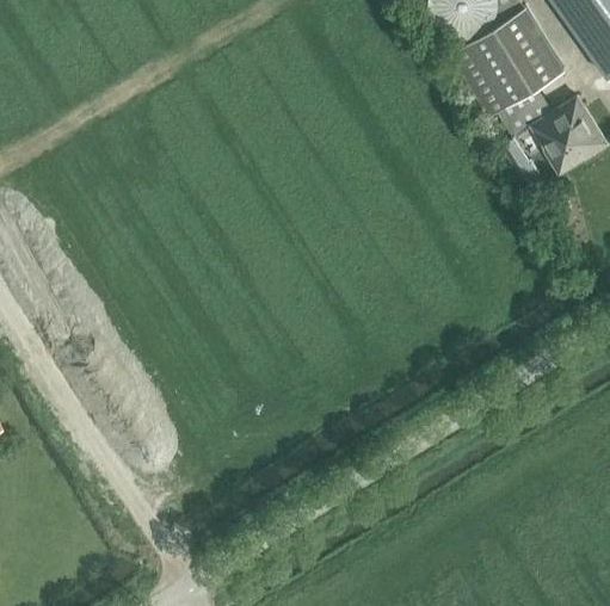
[(501,0),(439,0),(442,6),(444,11),(448,16),(457,23),(464,25),(468,25),(478,25),(482,24),(488,20),(493,17),(497,13),(500,7),(501,1),(501,0)]
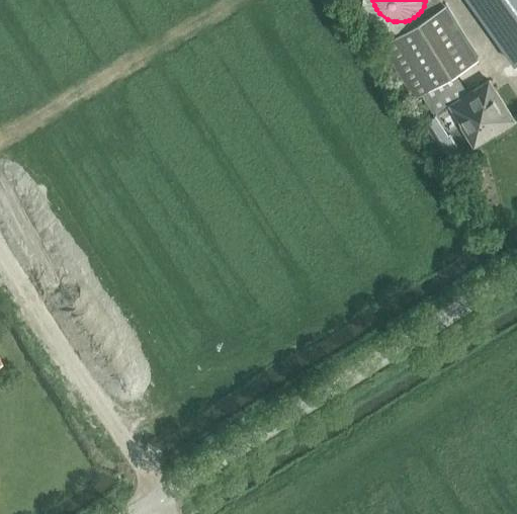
[(516,0),(468,0),(516,67),(516,0)]
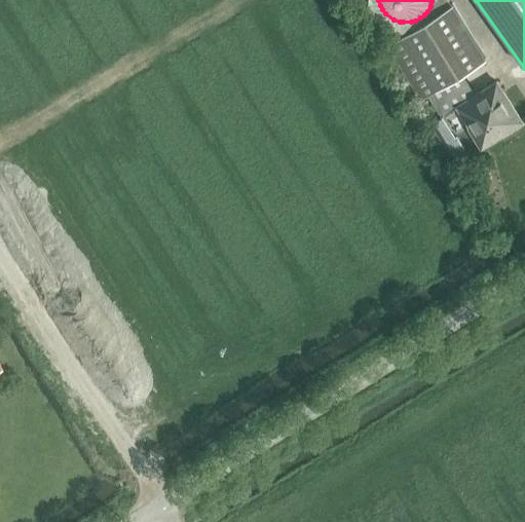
[(453,7),(389,48),(423,102),(432,97),(444,117),(457,109),(476,98),(463,77),(488,62),(453,7)]
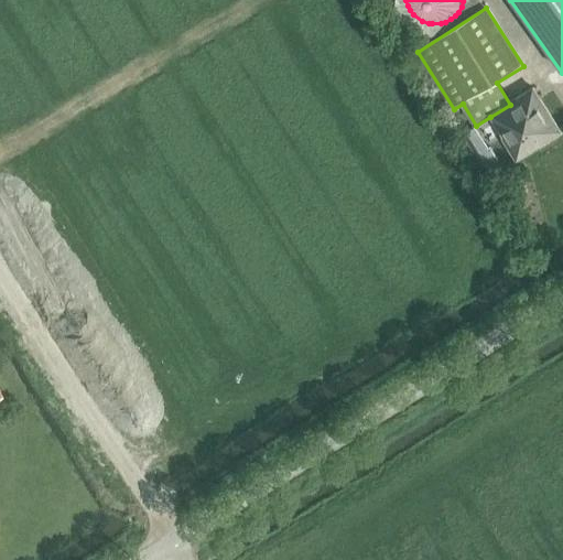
[(534,89),(510,105),(490,117),(518,160),(562,132),(534,89)]
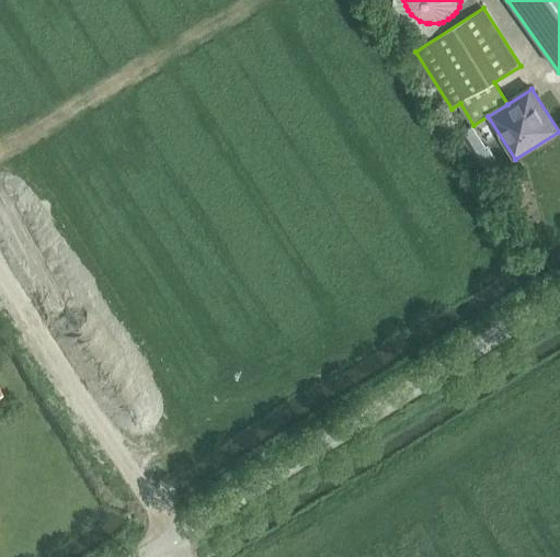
[(461,135),(484,171),(498,162),(475,127),(461,135)]
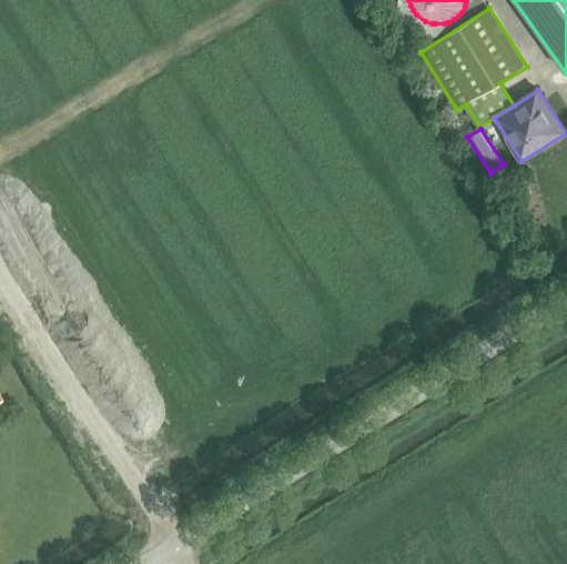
All buildings are outlined.
